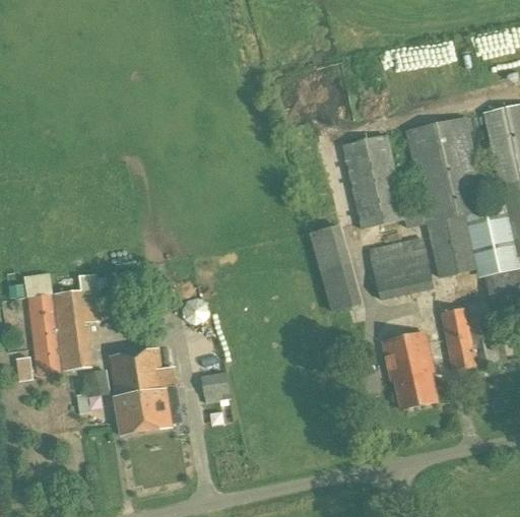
[(519,103),(482,112),(501,194),(484,197),(466,116),(405,131),(421,204),(404,208),(386,133),(341,144),(361,229),(403,219),(405,228),(426,223),(439,278),(476,270),(478,277),(484,276),(493,311),(519,305),(519,262),(518,257),(519,256),(519,103)]
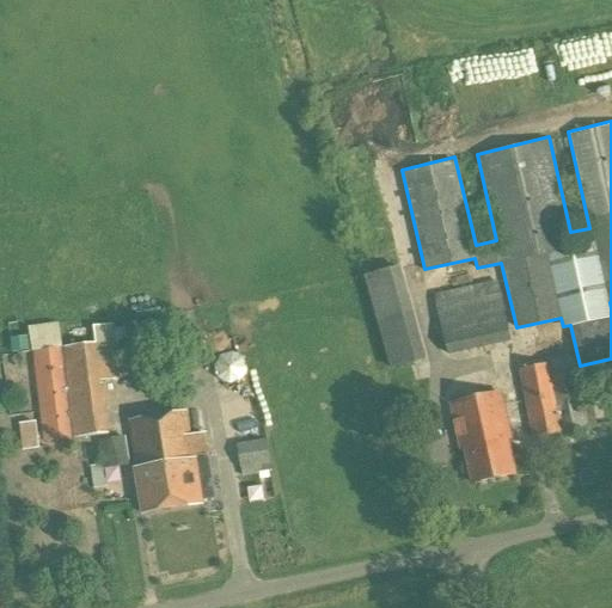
[(398,263),(361,271),(385,367),(422,357),(398,263)]
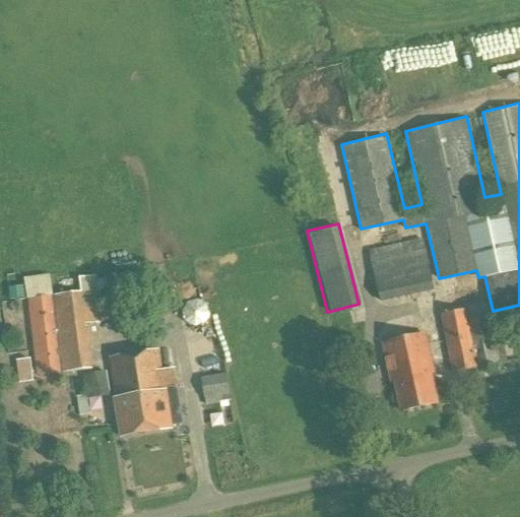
[(380,301),(434,288),(429,263),(430,262),(424,236),(369,248),(380,301)]
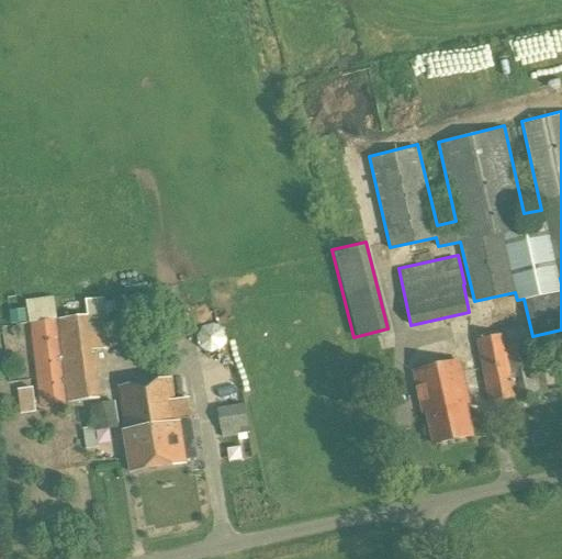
[(107,323),(102,295),(58,301),(58,315),(29,320),(40,405),(99,398),(91,348),(110,347),(107,323)]
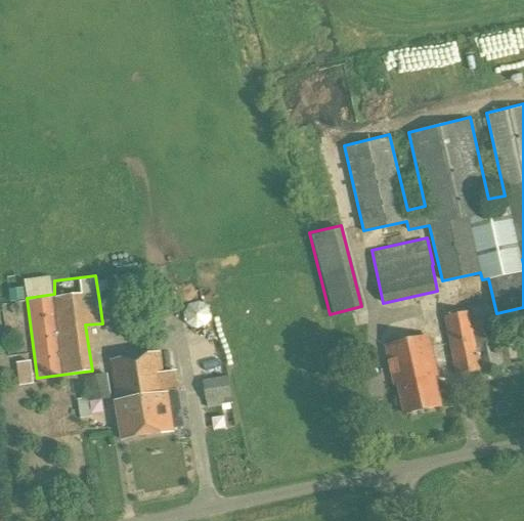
[(195,328),(206,324),(211,315),(208,305),(200,299),(188,302),(182,311),(185,322),(195,328)]
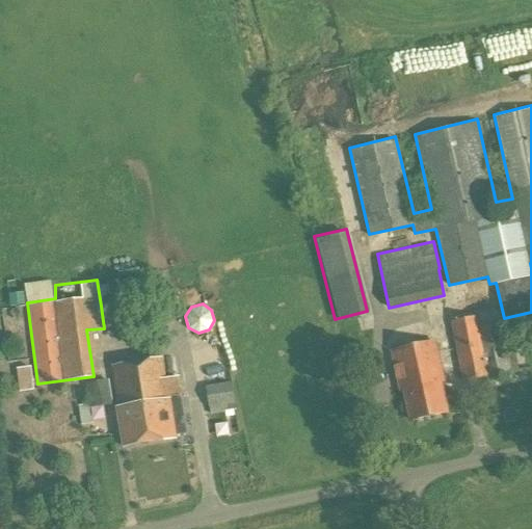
[(508,351),(499,309),(450,320),(462,379),(511,370),(519,369),(515,350),(508,351)]
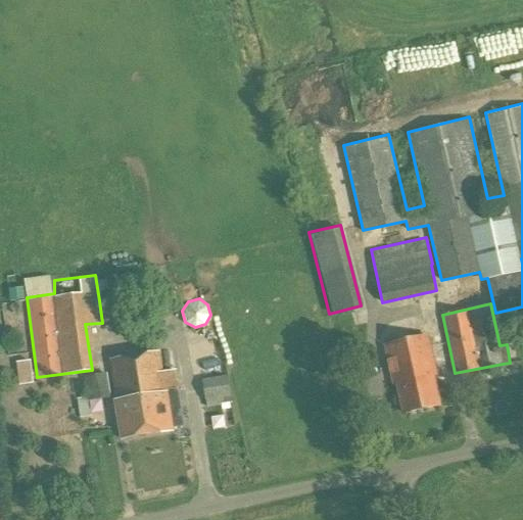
[(439,404),(433,373),(435,373),(426,335),(386,344),(394,383),(398,382),(406,412),(439,404)]
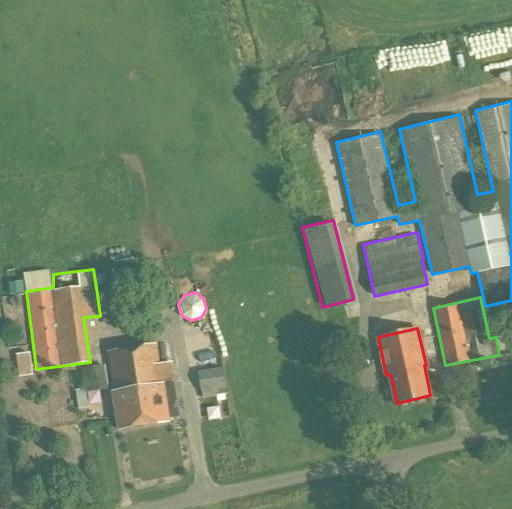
[(141,393),(164,389),(156,342),(107,350),(116,404),(115,404),(118,428),(147,424),(144,402),(143,402),(141,393)]
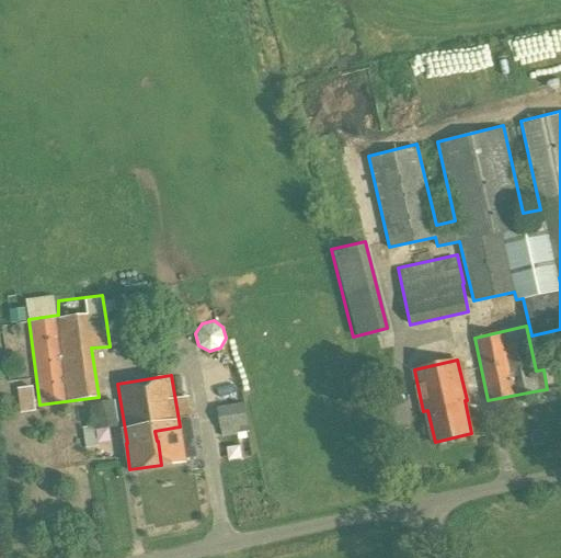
[(94,429),(118,425),(114,398),(90,402),(94,429)]
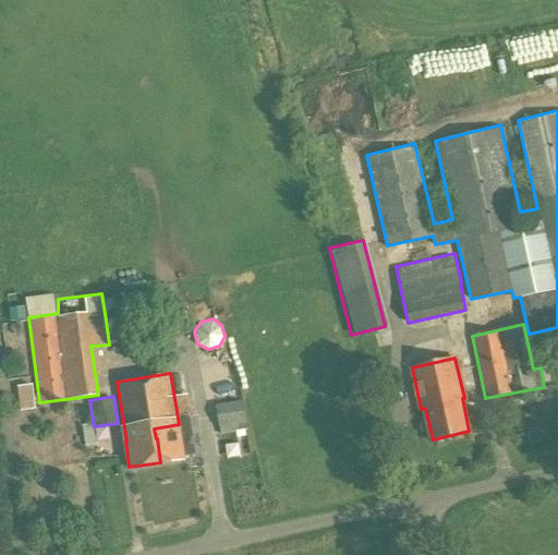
[(220,433),(249,429),(243,398),(215,402),(220,433)]
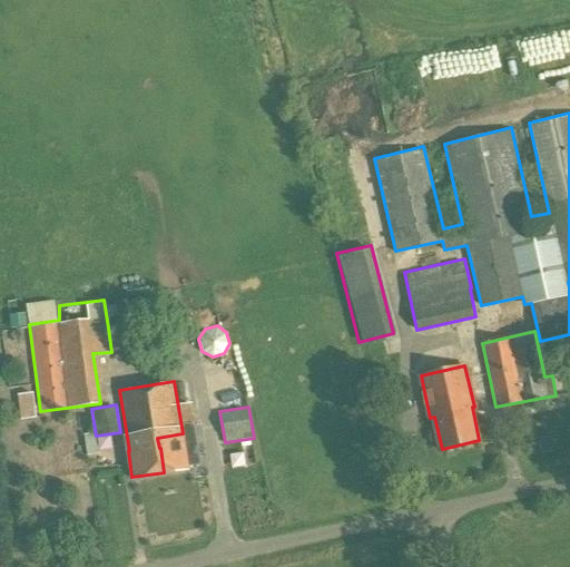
[(160,448),(164,472),(188,468),(183,433),(157,438),(159,448),(160,448)]
